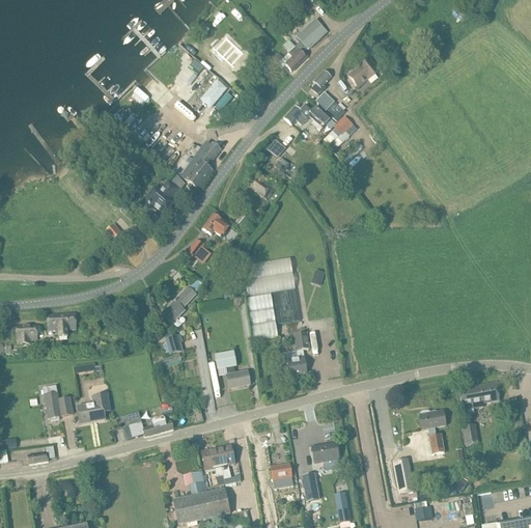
[(296,45),(288,51),(280,59),(291,71),(308,54),(304,50),(307,47),(308,48),(324,33),(319,28),(324,25),(316,17),(302,32),(306,35),(297,45),(296,45)]
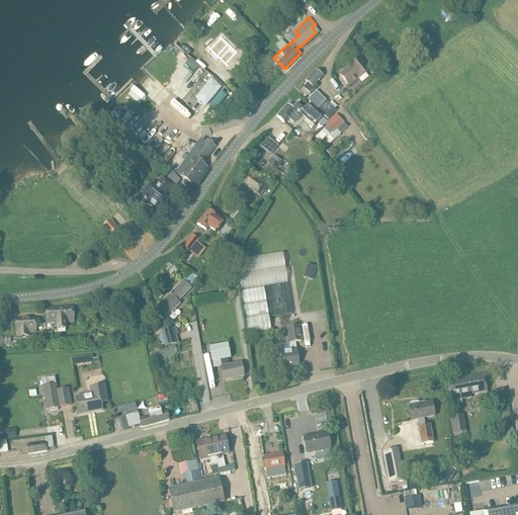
[(413,41),(421,35),(416,29),(409,34),(413,41)]
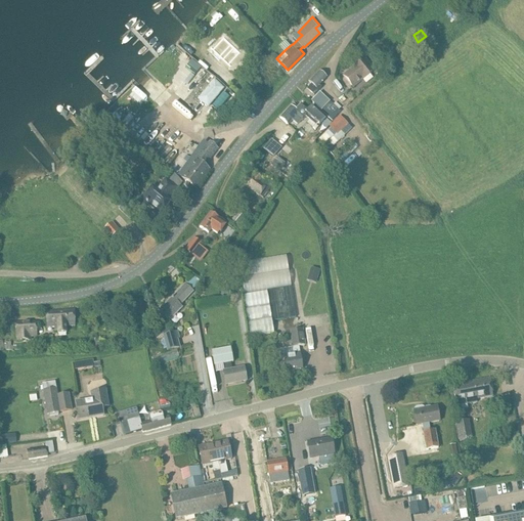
[(228,62),(239,50),(223,35),(213,47),(228,62)]
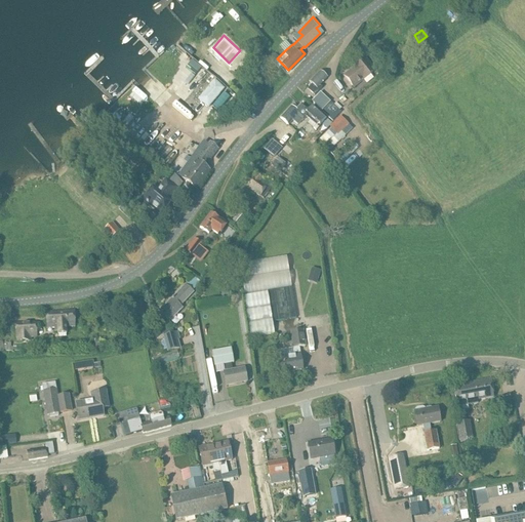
[(274,53),(270,57),(274,62),(278,57),(278,56),(280,55),(276,52),(275,53),(274,53)]
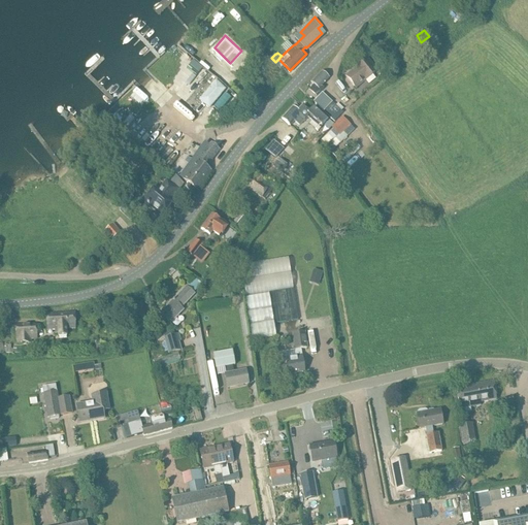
[(353,81),(356,86),(365,77),(365,78),(377,68),(367,57),(347,73),(353,81)]
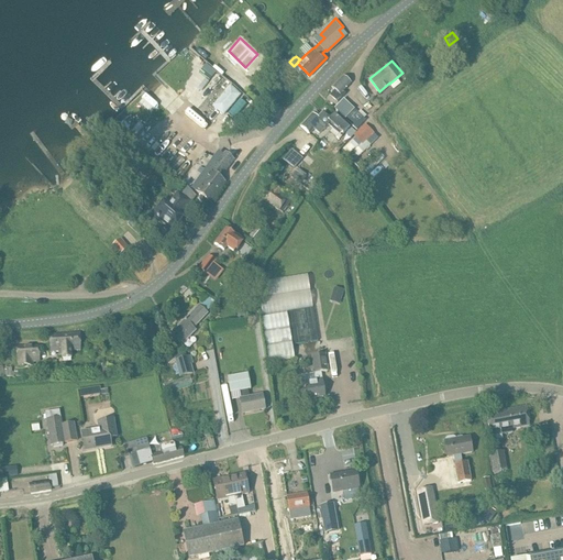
[(330,92),(338,99),(345,91),(343,88),(351,80),(343,73),(332,84),(334,87),(330,92)]
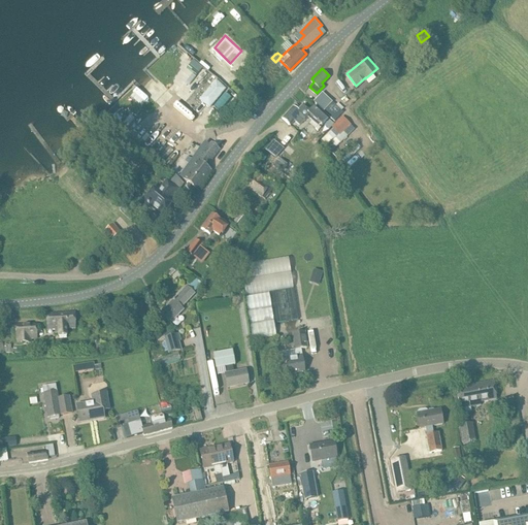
[(199,98),(209,106),(226,87),(216,77),(199,98)]
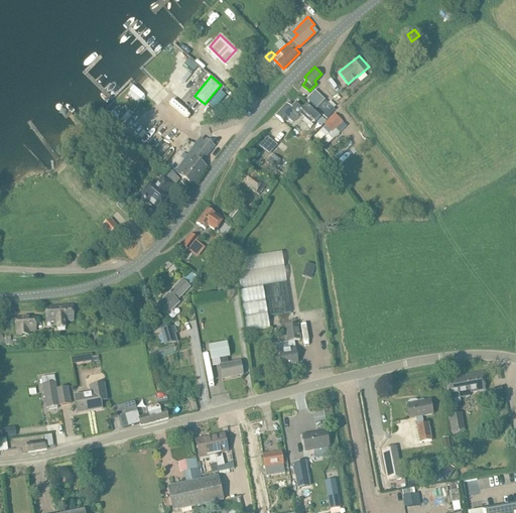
[(335,107),(314,89),(306,97),(327,116),(335,107)]
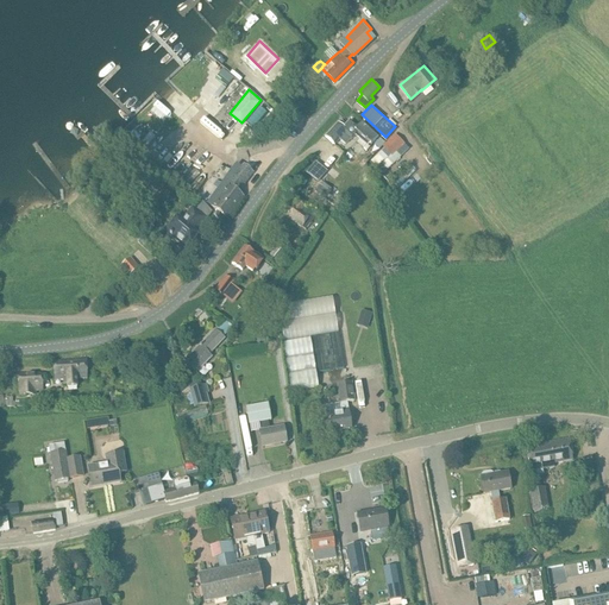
[(325,133),(334,142),(339,136),(345,142),(351,136),(351,137),(356,131),(369,144),(378,134),(363,119),(358,125),(350,118),(346,123),(341,118),(339,120),(338,119),(325,133)]
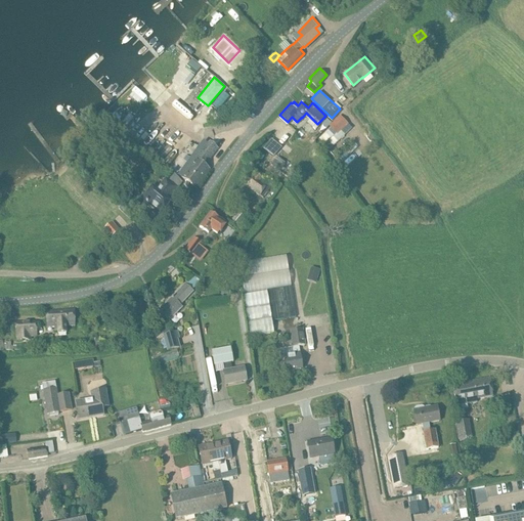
[(333,144),(345,133),(341,129),(348,122),(340,113),(330,124),(331,126),(319,136),(325,142),(329,140),(333,144)]
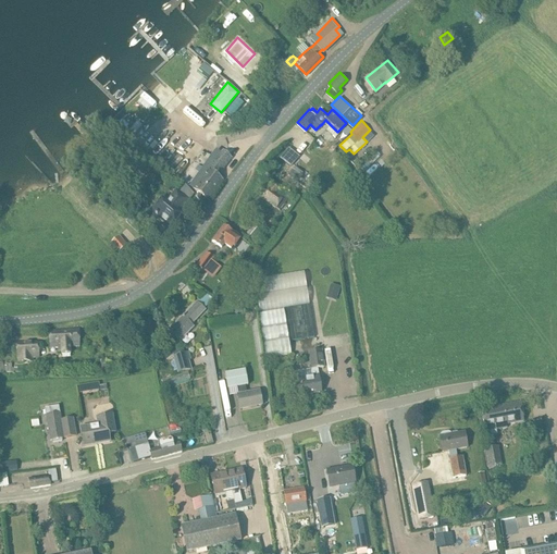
[(215,148),(209,158),(202,152),(197,159),(218,174),(232,156),(223,149),(221,151),(215,148)]
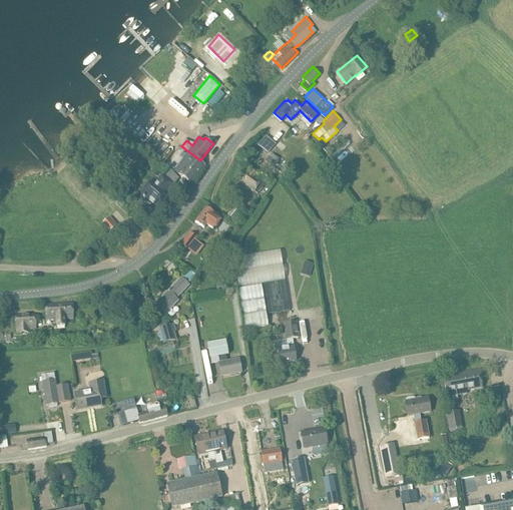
[(331,152),(335,156),(351,141),(347,137),(331,152)]
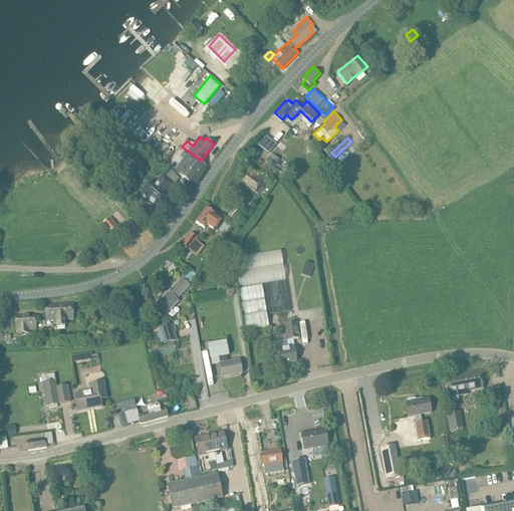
[(181,180),(186,183),(188,180),(192,183),(206,164),(201,161),(182,147),(168,166),(183,177),(181,180)]
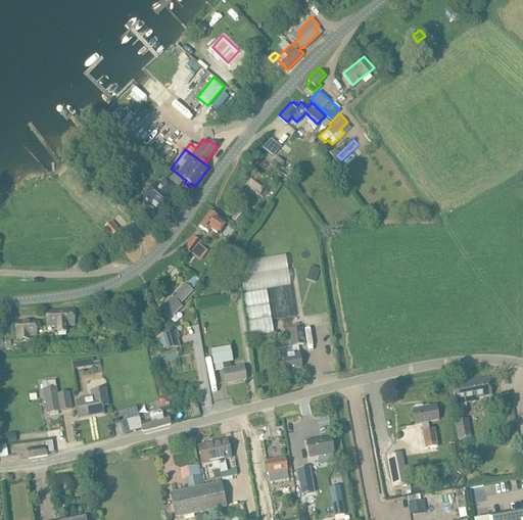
[(278,168),(285,159),(277,153),(271,161),(278,168)]
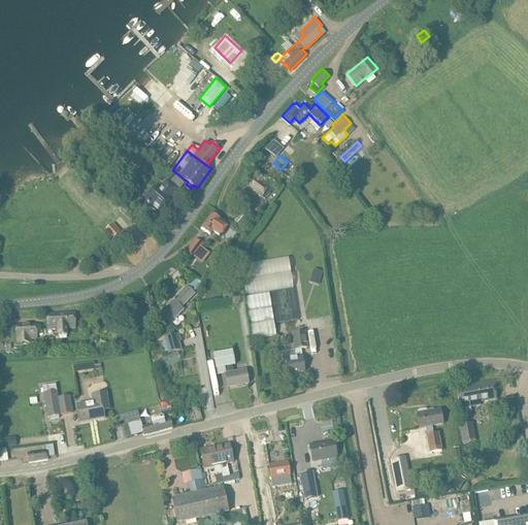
[(249,185),(265,197),(274,185),(258,172),(249,185)]
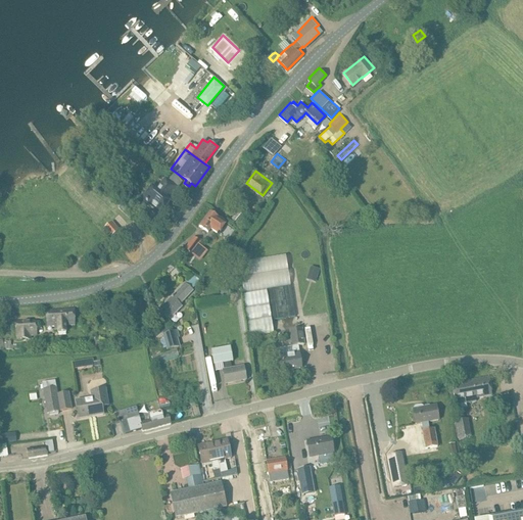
[(151,187),(143,198),(160,211),(169,200),(168,198),(176,187),(176,186),(178,187),(182,181),(174,172),(168,180),(165,178),(156,191),(151,187)]
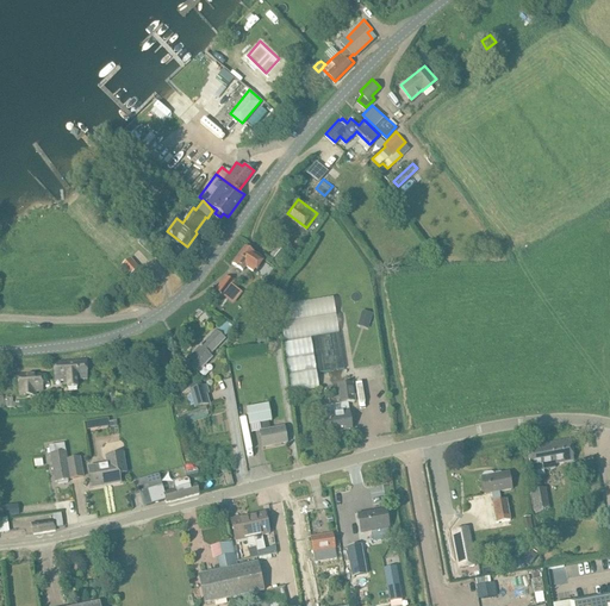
[(291,251),(298,242),(293,238),(286,249),(291,251)]
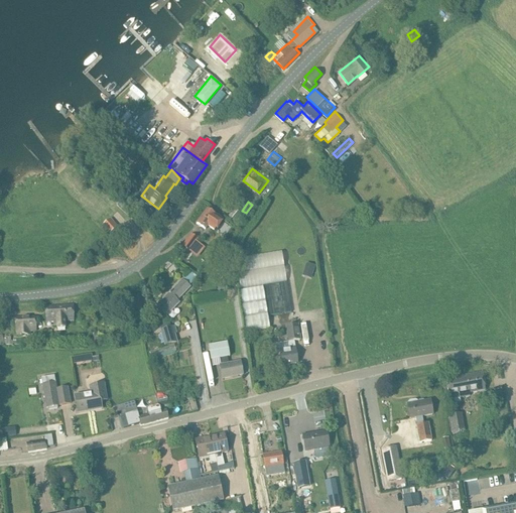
[(238,227),(244,221),(238,216),(242,211),(235,206),(227,217),(234,222),(238,227)]
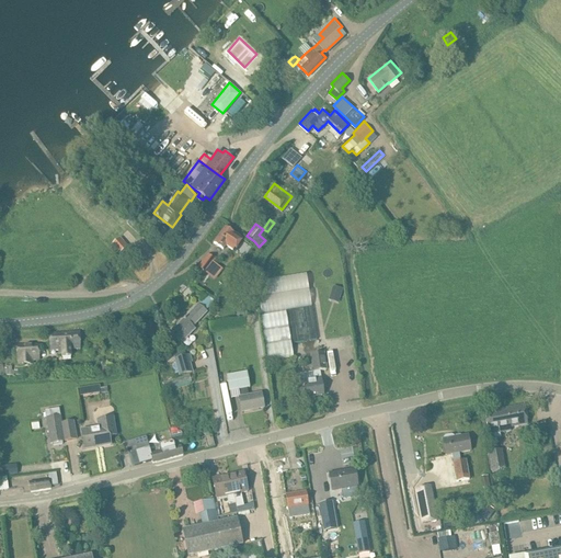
[(214,240),(222,247),(225,243),(233,249),(235,247),(236,248),(242,239),(241,238),(242,237),(225,225),(214,240)]
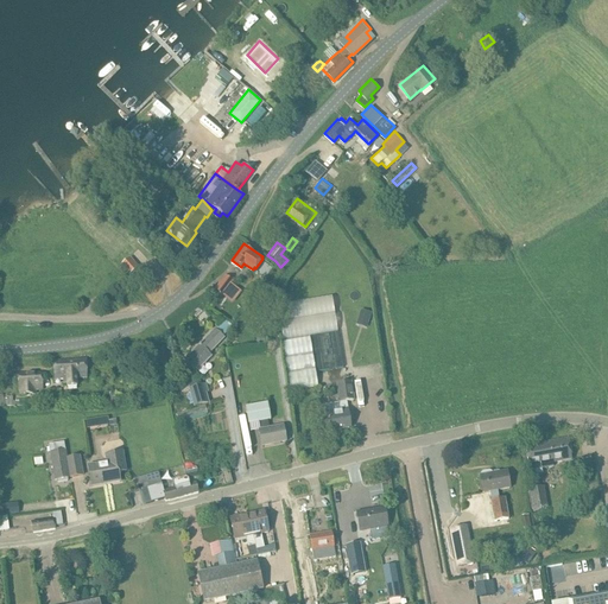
[(380,245),(374,248),(380,259),(387,255),(380,245)]
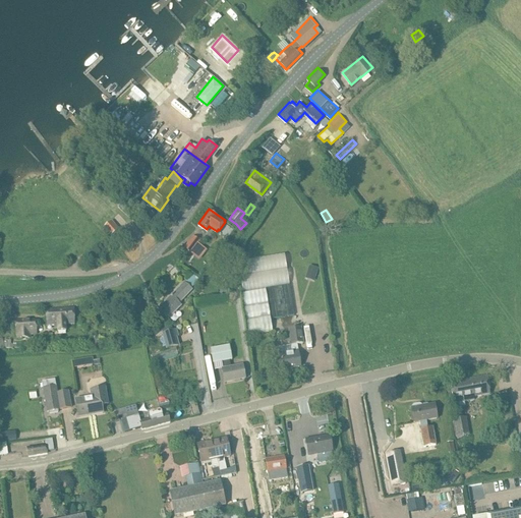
[(118,226),(111,218),(103,226),(111,234),(118,226)]
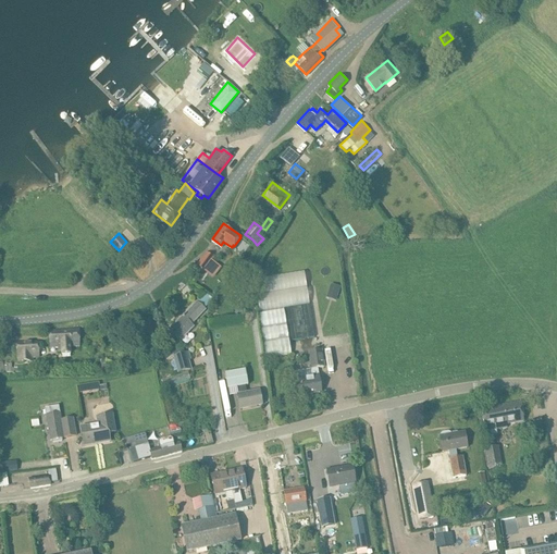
[(203,268),(205,269),(209,271),(217,261),(213,259),(211,258),(213,256),(207,250),(194,266),(200,271),(203,268)]
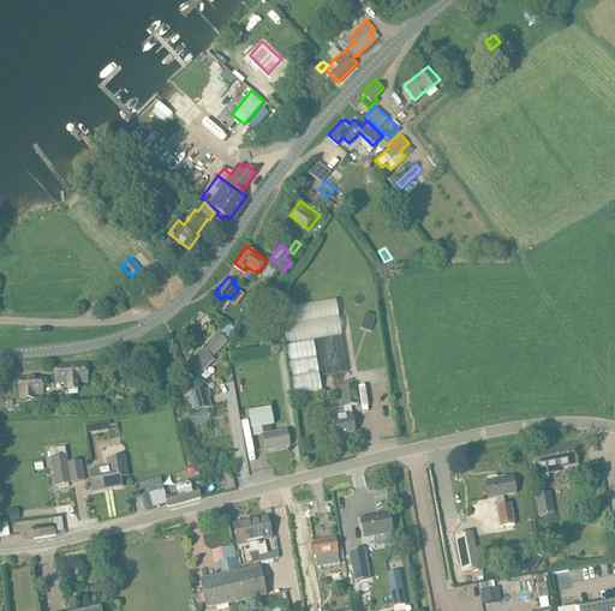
[(335,297),(280,305),(286,341),(341,333),(335,297)]
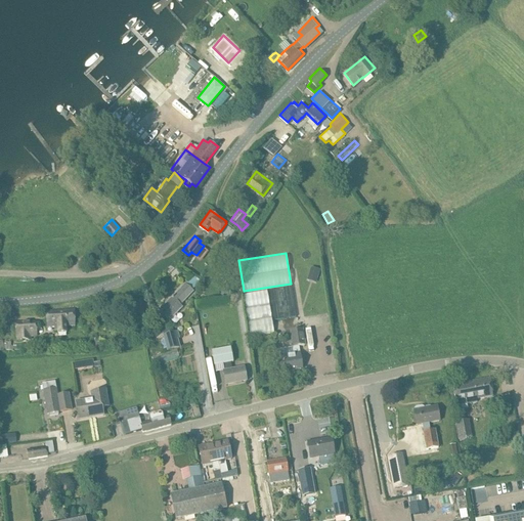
[(311,264),(307,277),(316,280),(320,267),(311,264)]
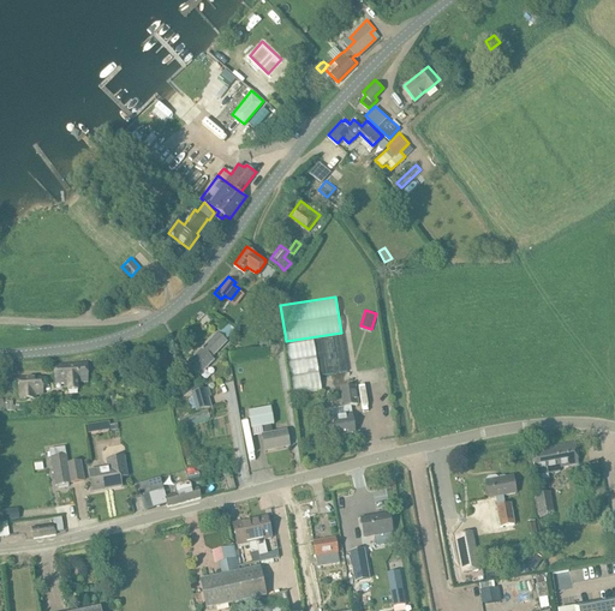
[(198,372),(214,357),(212,354),(226,339),(218,330),(187,361),(198,372)]
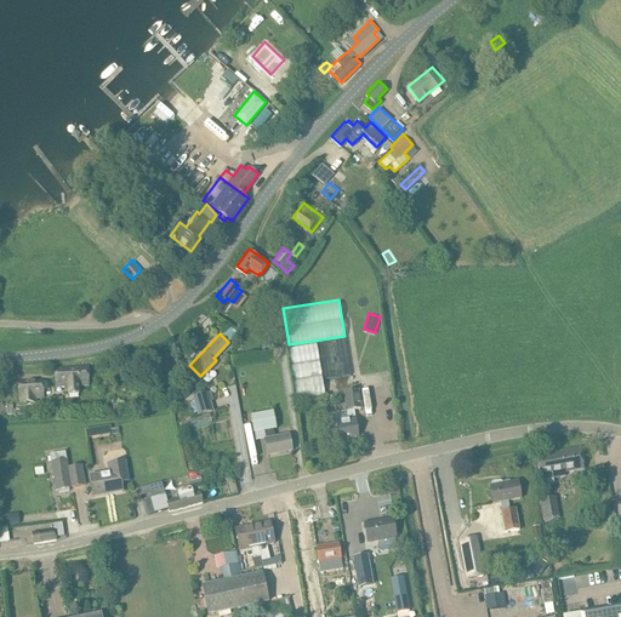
[(277,335),(262,336),(262,349),(278,348),(277,335)]
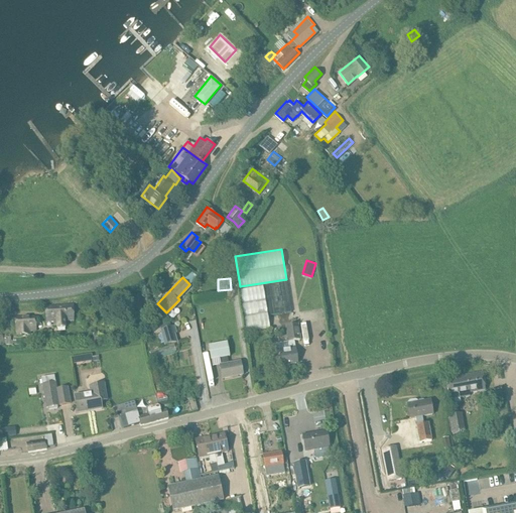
[(263,283),(239,287),(246,331),(270,327),(263,283)]
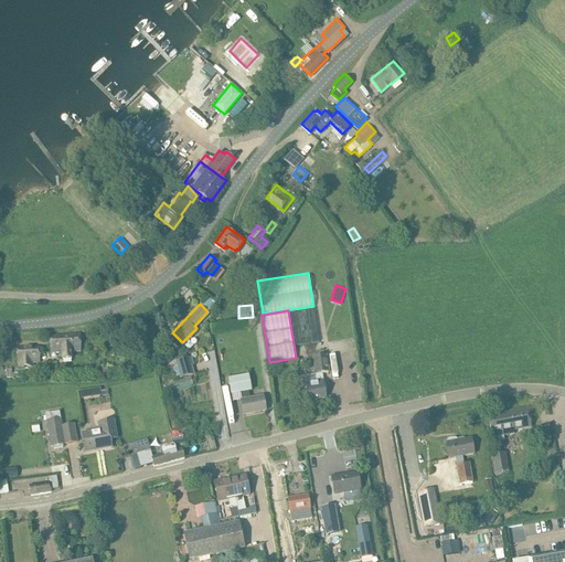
[(51,350),(59,350),(59,353),(62,353),(62,358),(72,358),(72,349),(82,349),(81,331),(50,333),(51,350)]
